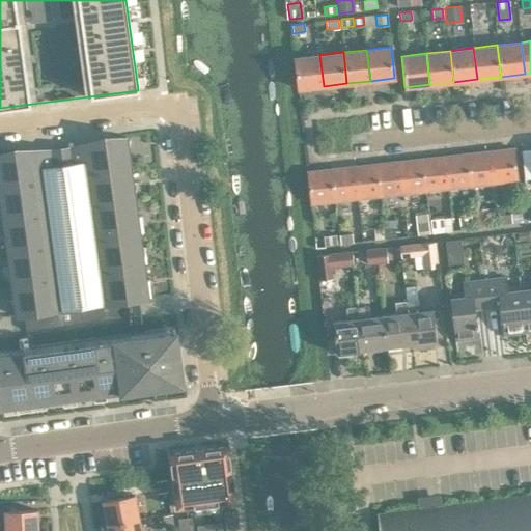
[(299,88),(324,86),(319,55),(296,57),(299,88)]
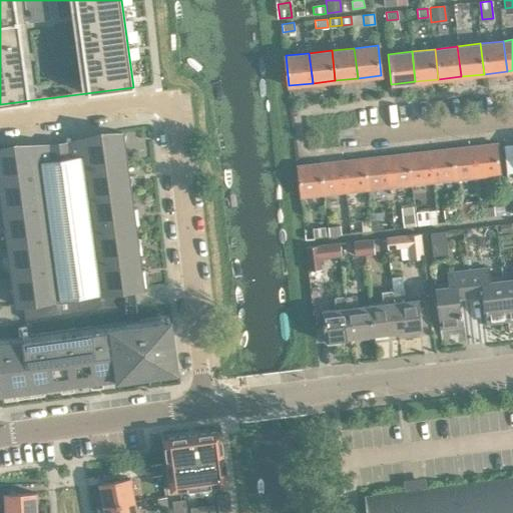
[(50,145),(16,145),(17,148),(1,153),(3,166),(0,166),(0,172),(21,318),(123,304),(137,303),(143,302),(123,150),(120,151),(118,137),(101,136),(101,133),(69,143),(69,152),(51,154),(50,145)]
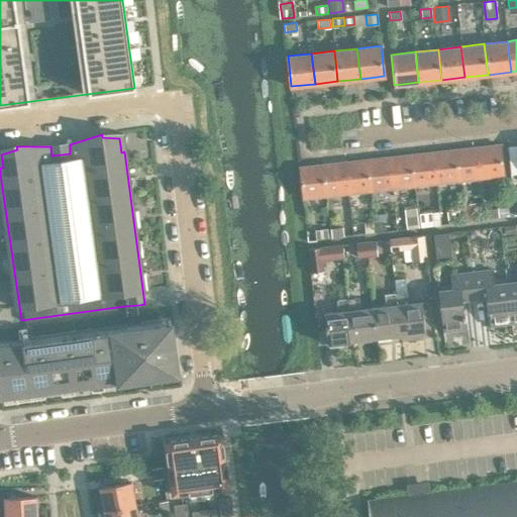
[(501,143),(478,145),(482,178),(504,175),(501,143)]
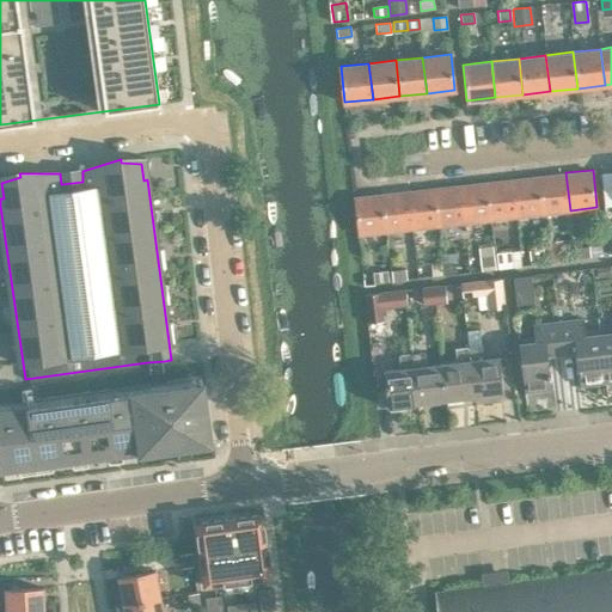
[(565,172),(539,176),(544,213),(570,210),(565,172)]
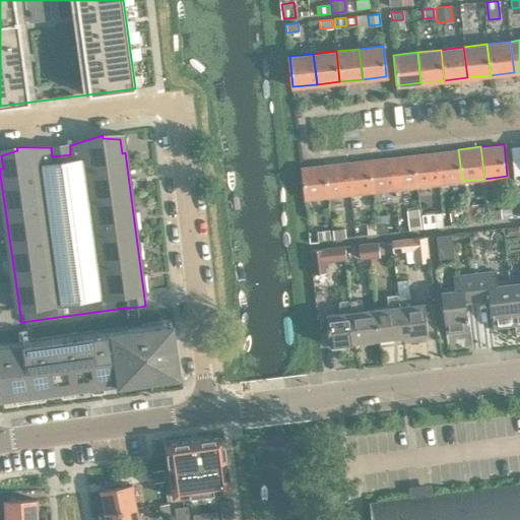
[(458,149),(436,152),(440,184),(462,181),(458,149)]
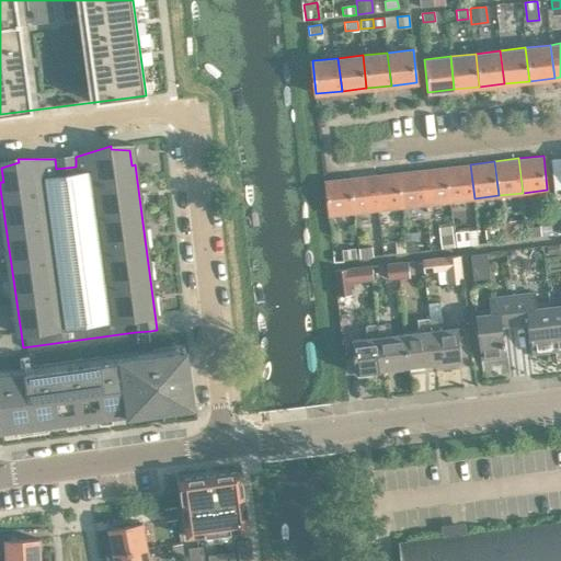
[(470,164),(446,167),(450,201),(474,198),(470,164)]
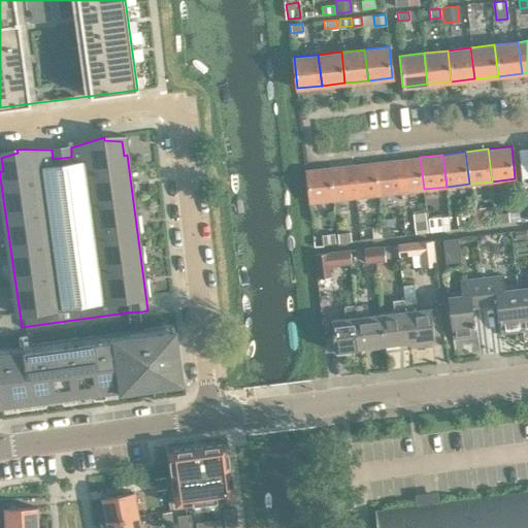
[(420,157),(397,160),(401,192),(424,189),(420,157)]
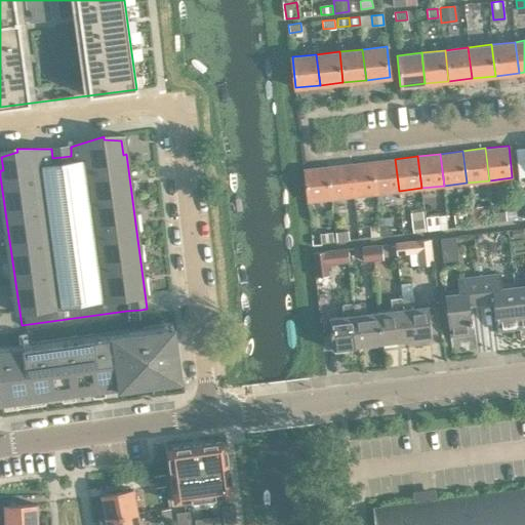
[(373,162),(376,194),(399,191),(395,159),(373,162)]
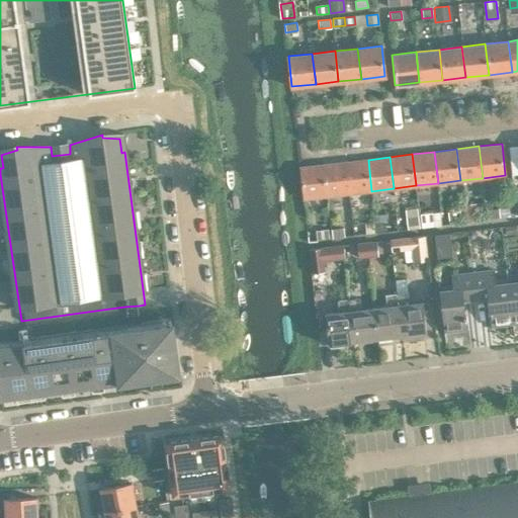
[(346,162),(349,193),(371,191),(368,160),(346,162)]
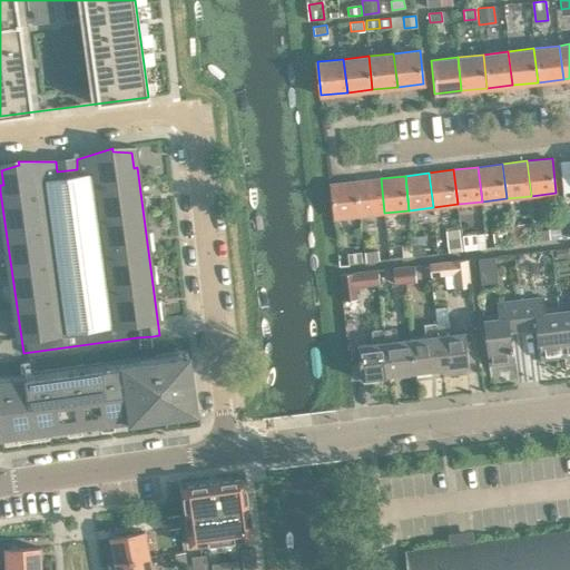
[(361,216),(384,213),(381,178),(356,182),(361,216)]
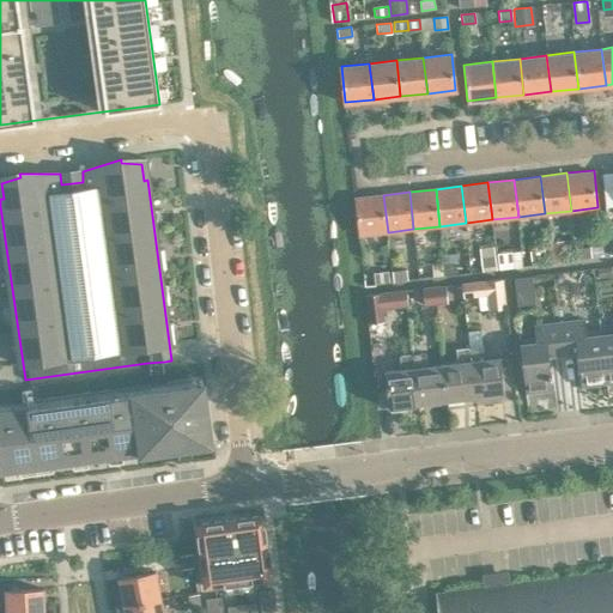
[(360,236),(388,232),(383,195),(356,199),(360,236)]
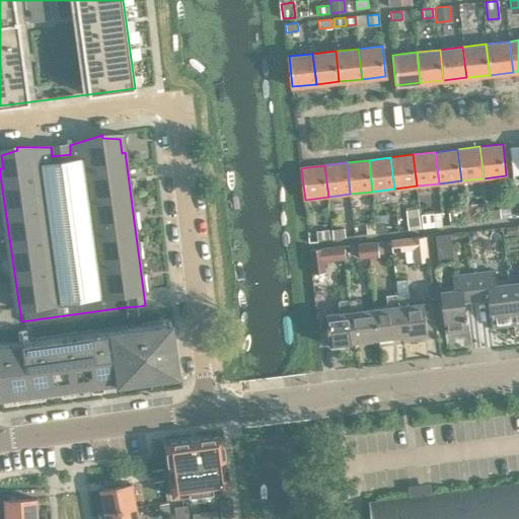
[(476,204),(464,205),(466,222),(478,220),(476,204)]
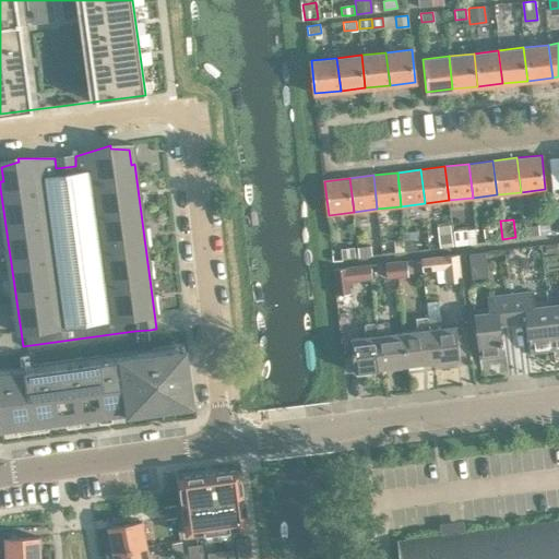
[(452,245),(450,224),(437,226),(440,247),(452,245)]
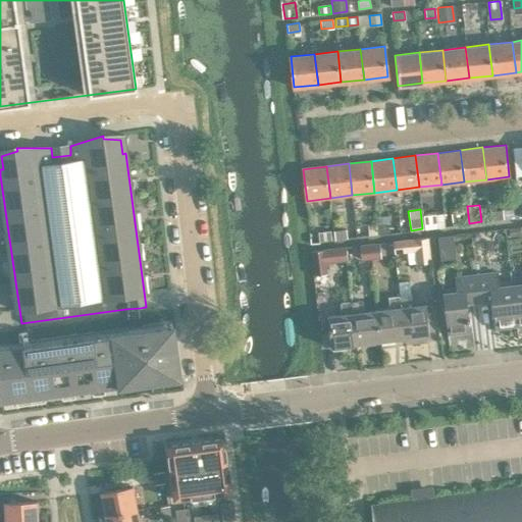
[(504,217),(503,209),(490,211),(491,219),(504,217)]
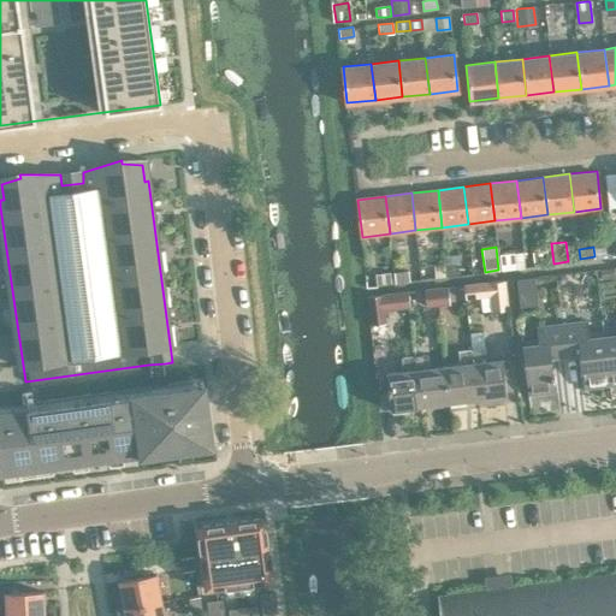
[(532,250),(533,260),(546,259),(546,249),(532,250)]
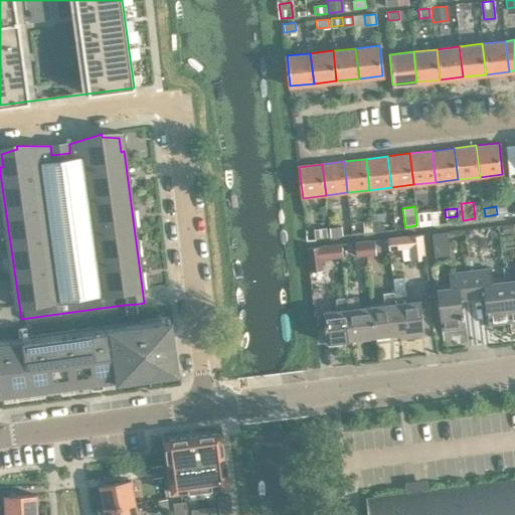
[(431,223),(430,211),(417,212),(418,224),(431,223)]
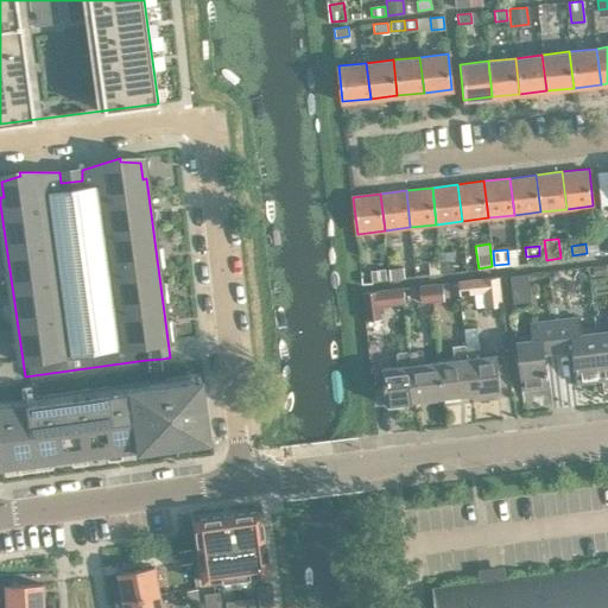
[(438,272),(438,261),(428,263),(429,272),(438,272)]
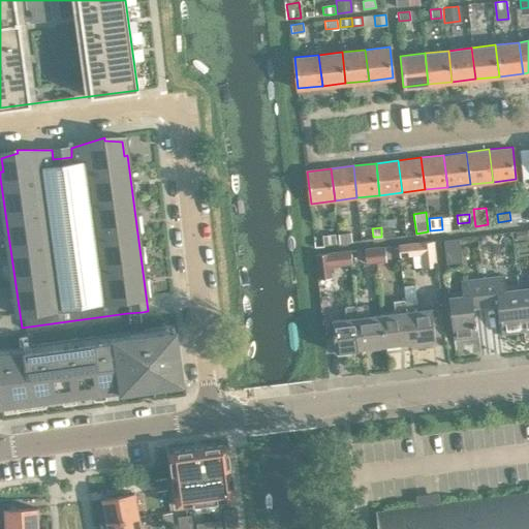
[(390,227),(381,227),(381,237),(390,236),(390,227)]
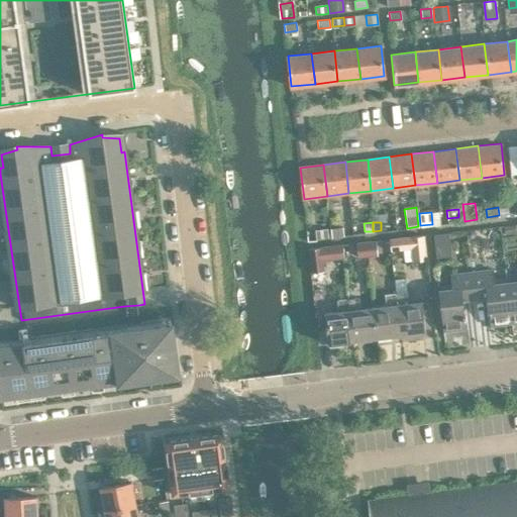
[(514,224),(504,226),(505,234),(515,233),(514,224)]
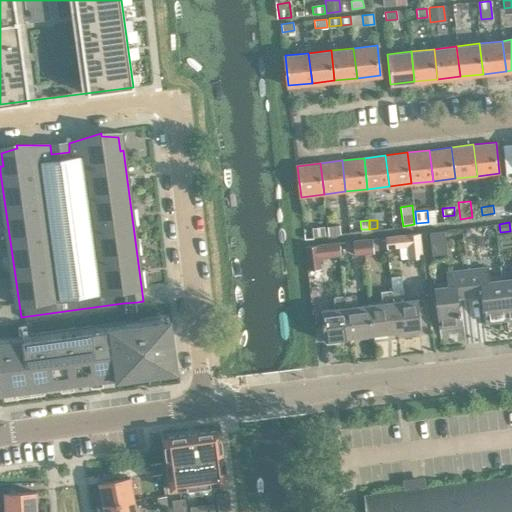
[(327,227),(328,235),(340,233),(339,225),(327,227)]
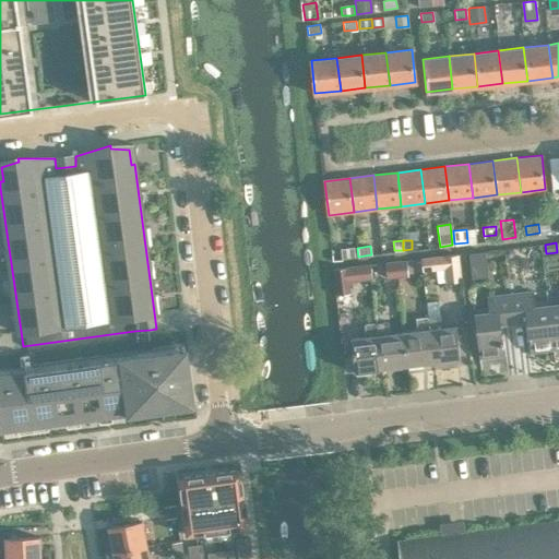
[(341,250),(342,259),(354,257),(353,248),(341,250)]
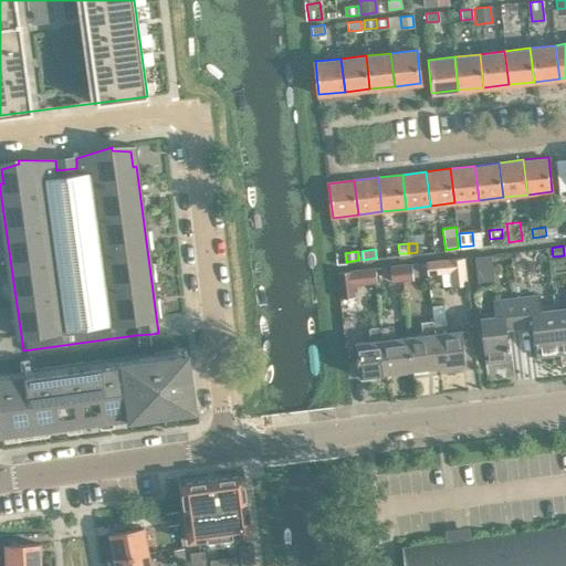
[(512,253),(510,257),(511,260),(513,262),(517,261),(519,258),(519,254),(515,252),(512,253)]
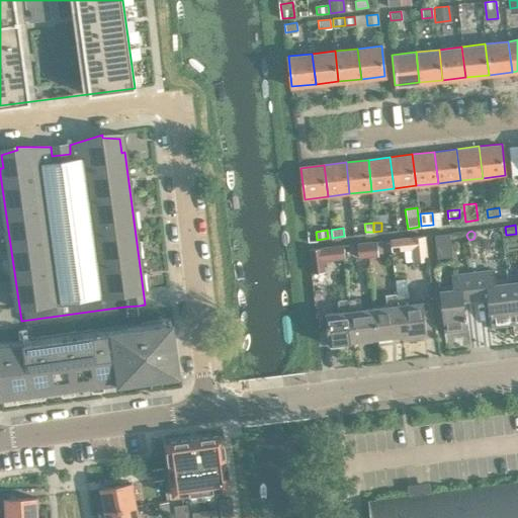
[(437,258),(452,256),(449,234),(434,236),(437,258)]
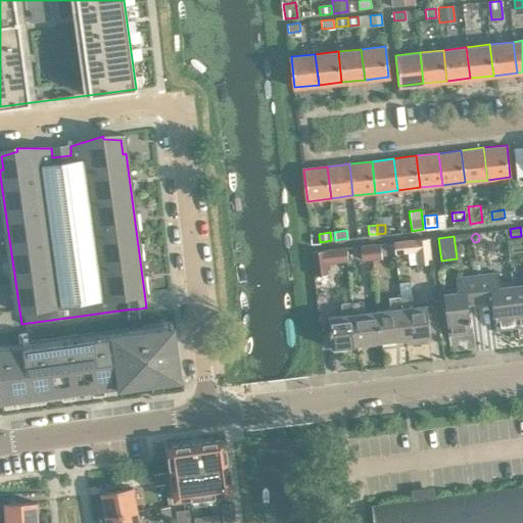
[(429,238),(395,242),(396,253),(416,250),(418,265),(432,263),(429,238)]
